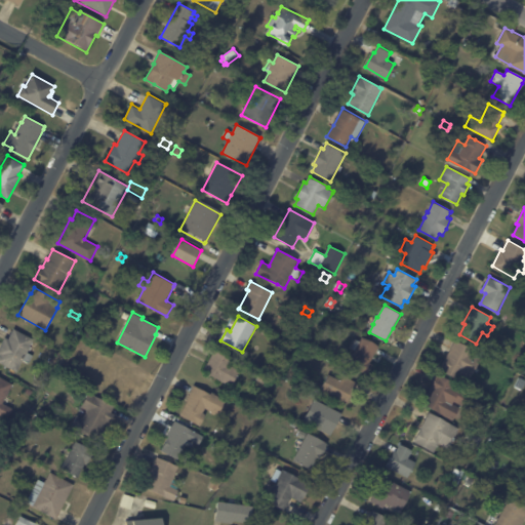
[(0,363),(0,346),(5,337),(8,338),(13,328),(34,339),(28,353),(34,356),(29,365),(23,361),(16,372),(0,363)]
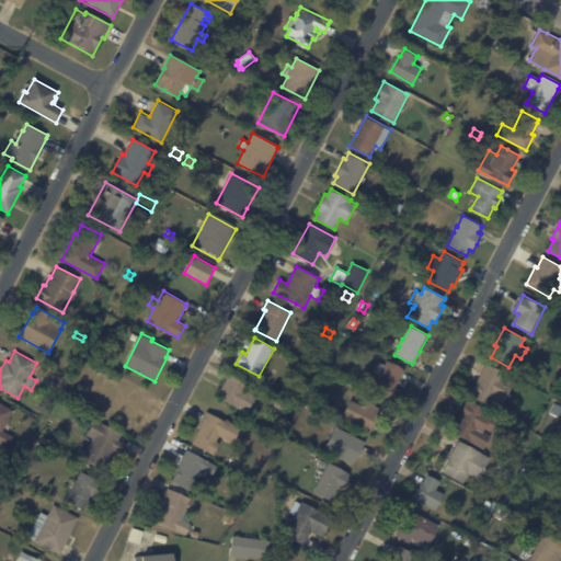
[(405,369),(396,388),(399,389),(393,401),(371,390),(380,374),(376,371),(380,363),(385,365),(388,361),(405,369)]
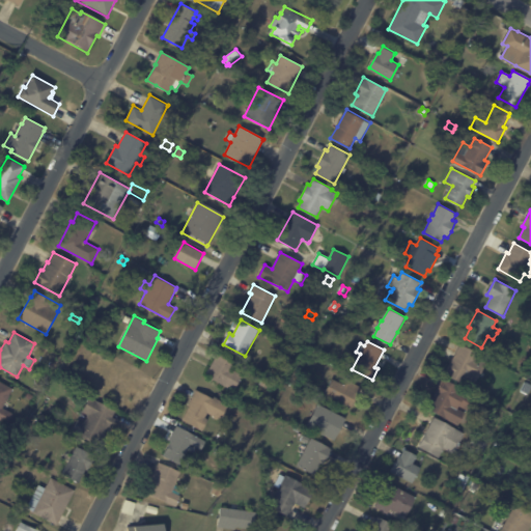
[(452,361),(462,343),(481,355),(479,357),(487,362),(476,384),(467,379),(464,384),(445,374),(452,361)]
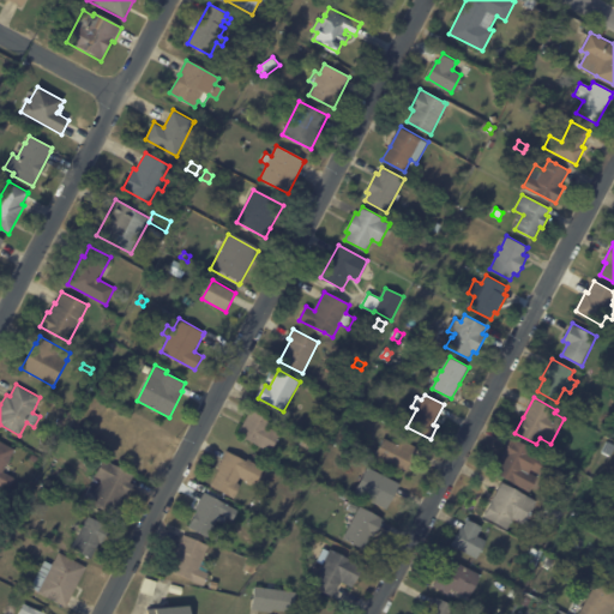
[(247,417),(252,408),(274,420),(270,427),(281,433),(270,452),(238,434),(247,417)]
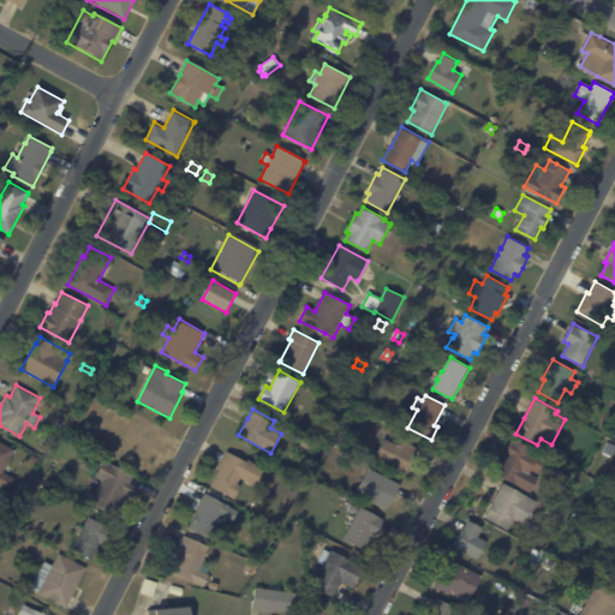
[(542,475),(533,470),(531,473),(539,478),(531,493),(495,472),(514,437),(537,451),(535,453),(553,464),(545,477),(542,475)]
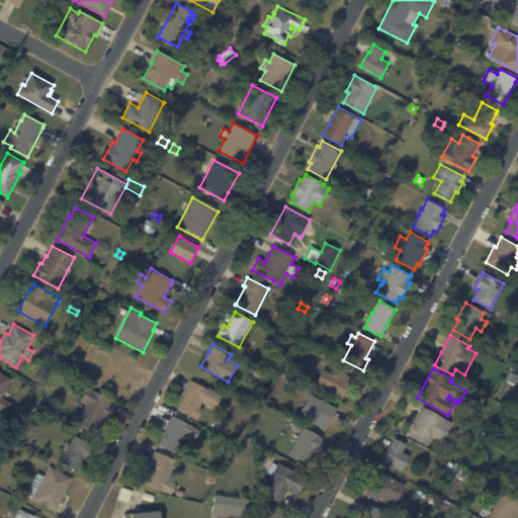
[(257,369),(263,372),(260,378),(254,375),(257,369)]
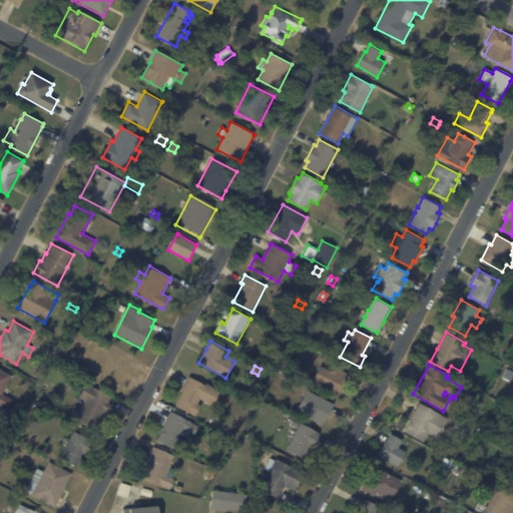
[(350,376),(346,384),(350,386),(347,392),(342,390),(340,394),(314,382),(322,366),(333,371),(335,366),(351,374),(350,376)]
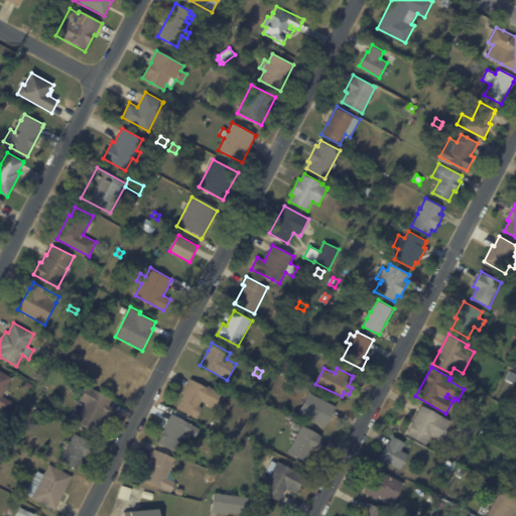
[(6,389),(2,396),(10,401),(5,411),(0,408),(0,371),(12,378),(6,389)]
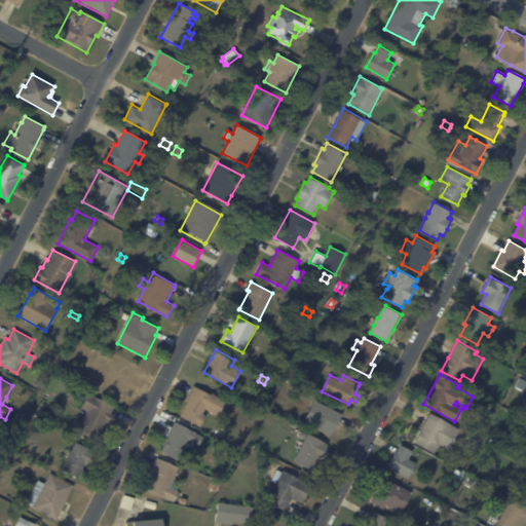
[(189,396),(194,385),(211,395),(212,392),(226,400),(218,416),(205,409),(203,414),(207,416),(200,427),(181,416),(188,402),(186,402),(189,396)]
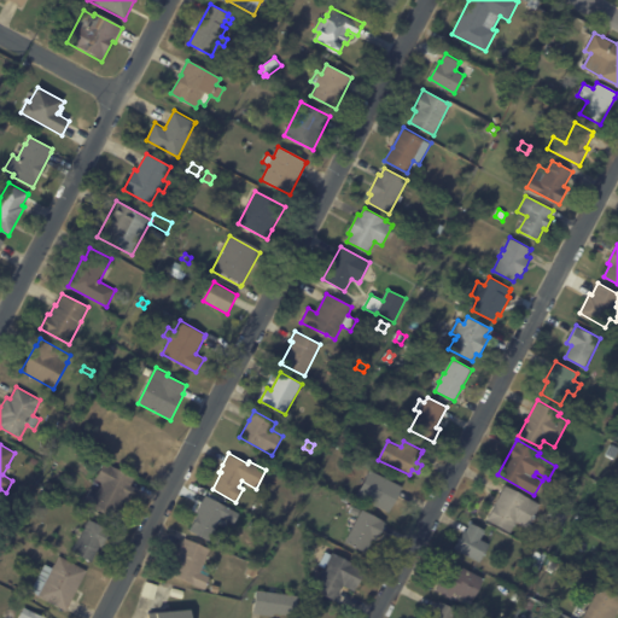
[(134,479),(130,485),(135,488),(130,497),(126,495),(121,505),(126,508),(117,523),(83,503),(91,489),(97,493),(103,483),(95,479),(105,462),(134,478),(134,479)]
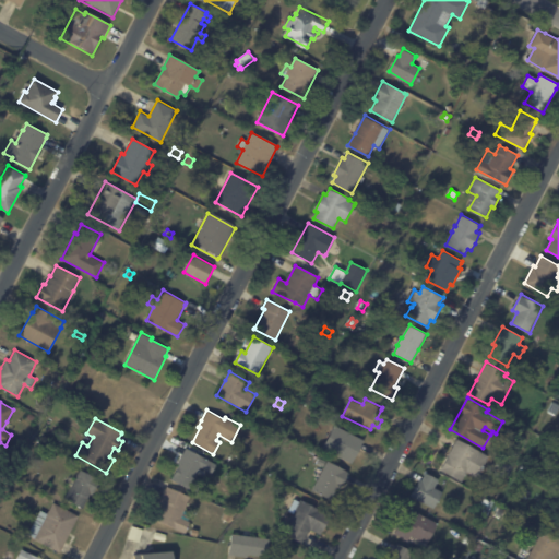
[(364,442),(353,463),(323,448),(335,425),(365,440),(364,442)]
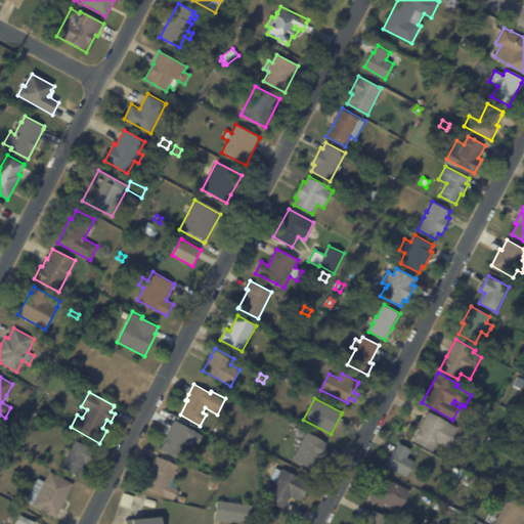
[(457,430),(448,448),(438,443),(434,451),(413,441),(429,411),(460,428),(457,430)]
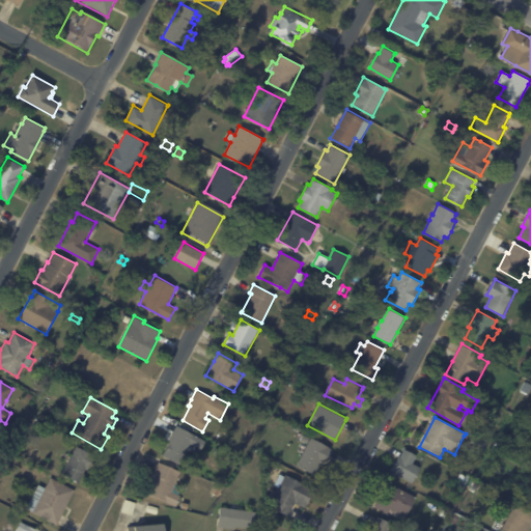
[(173,434),(177,425),(206,441),(200,453),(192,449),(183,467),(163,455),(171,441),(170,440),(173,434)]
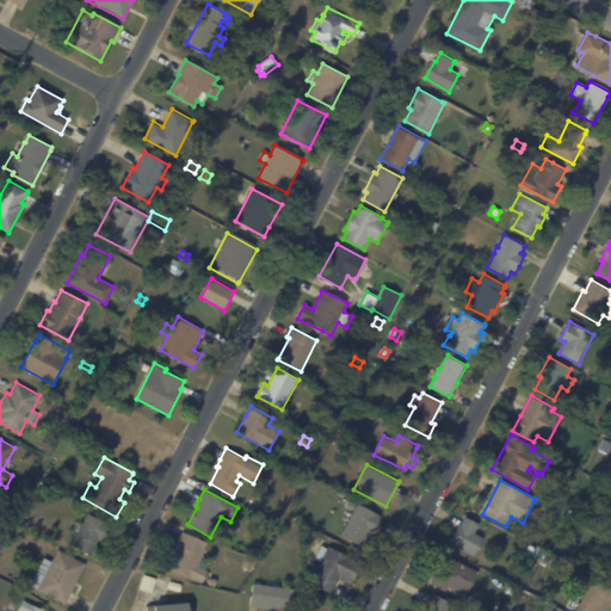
[(355,511),(346,507),(350,500),(357,504),(355,511)]
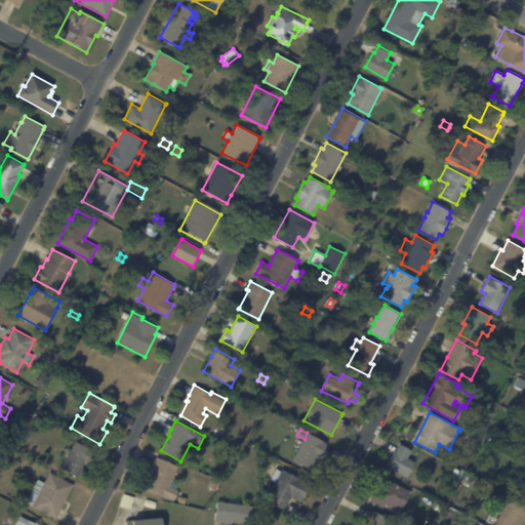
[(327,445),(320,458),(318,457),(312,469),(294,460),(300,448),(295,445),(298,439),(304,441),(309,433),(328,443),(327,445)]
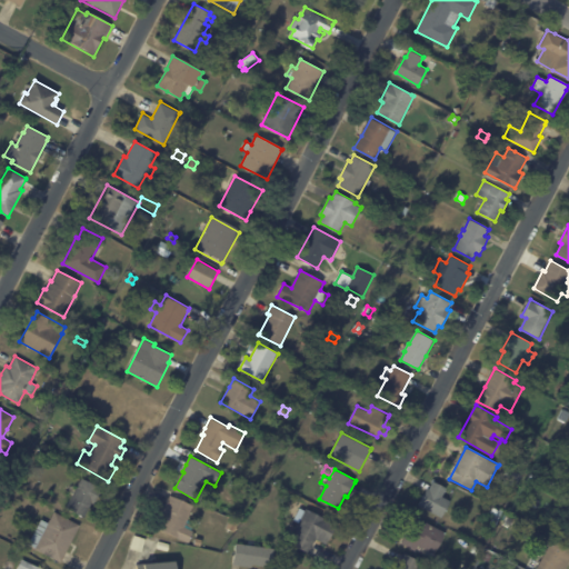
[(517,483),(508,478),(512,469),(523,476),(518,483),(517,483)]
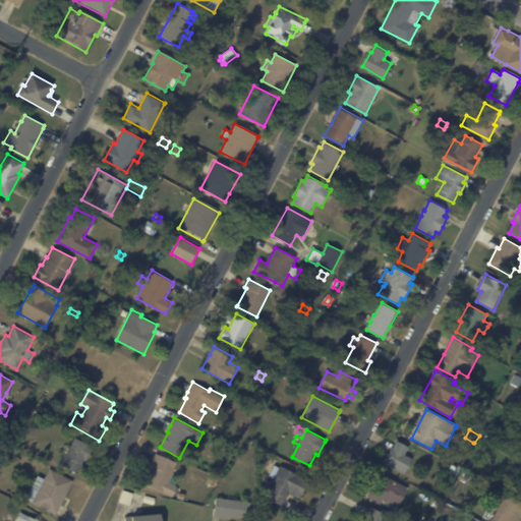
[(506,432),(515,438),(509,448),(499,440),(503,433),(505,435),(506,432)]
